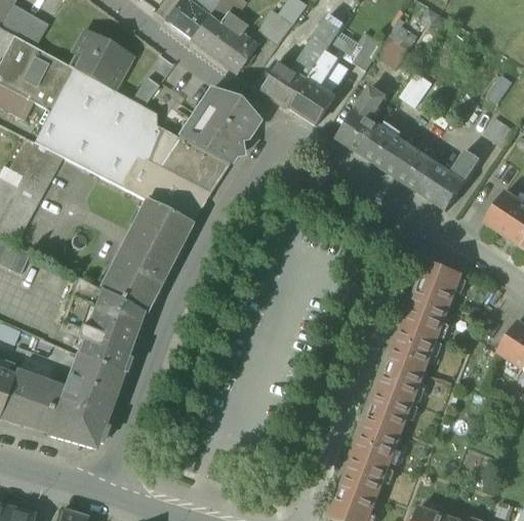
[(0,0),(0,23),(12,2),(13,0),(0,0)]
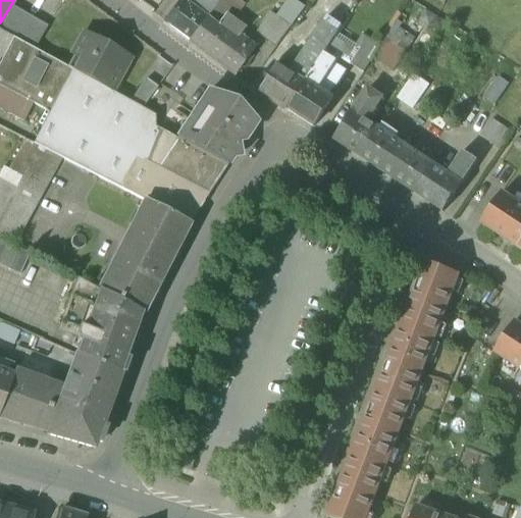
[(178,0),(165,19),(190,38),(207,14),(191,1),(189,0),(178,0)]
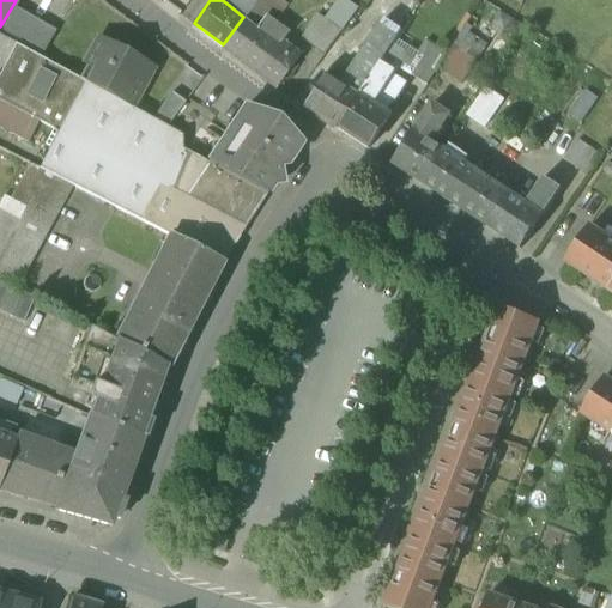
[(225,0),(224,1),(243,17),(255,0),(258,0),(225,0)]
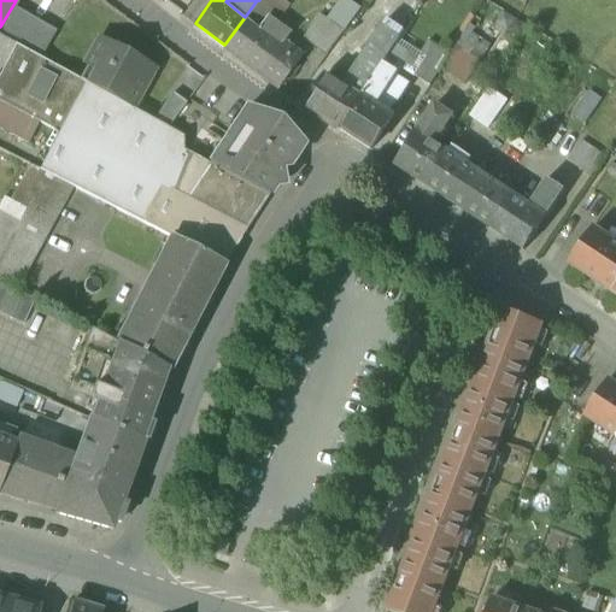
[(259,0),(257,0),(245,17),(260,28),(271,13),(279,4),(283,7),(288,0),(259,0)]
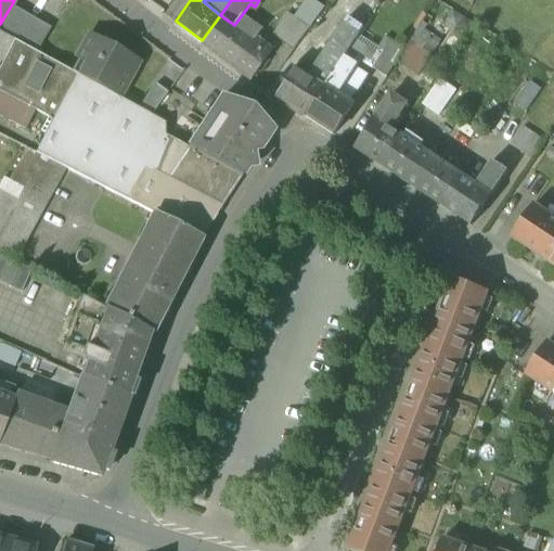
[(15,37),(25,42),(39,17),(13,2),(0,24),(0,28),(16,37),(15,37)]
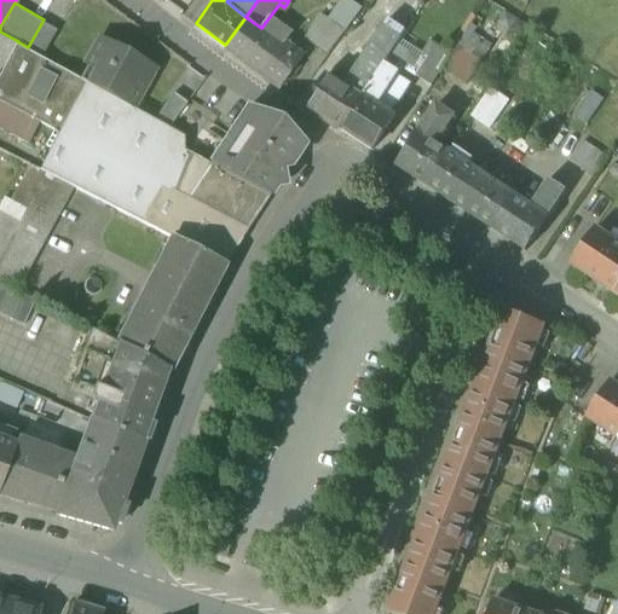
[(307,36),(318,44),(335,21),(324,12),(307,36)]
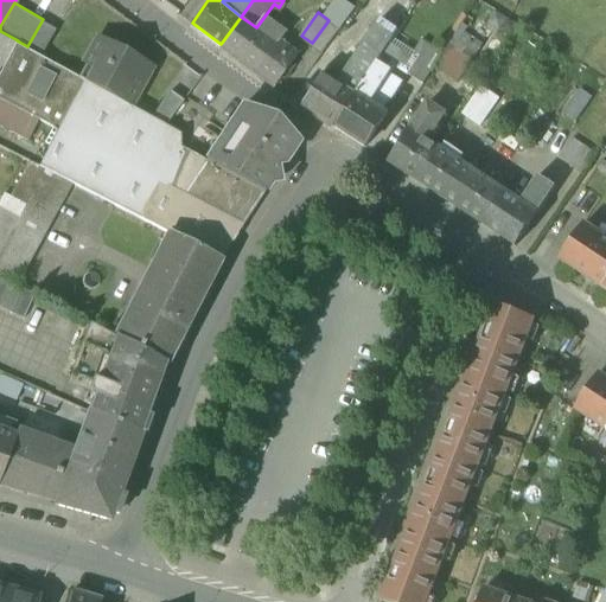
[(267,13),(256,27),(276,42),(280,37),(286,29),(267,13)]
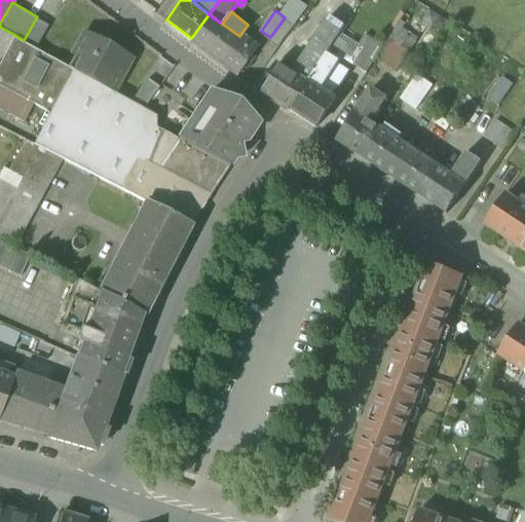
[(327,19),(342,29),(346,24),(331,13),(327,19)]
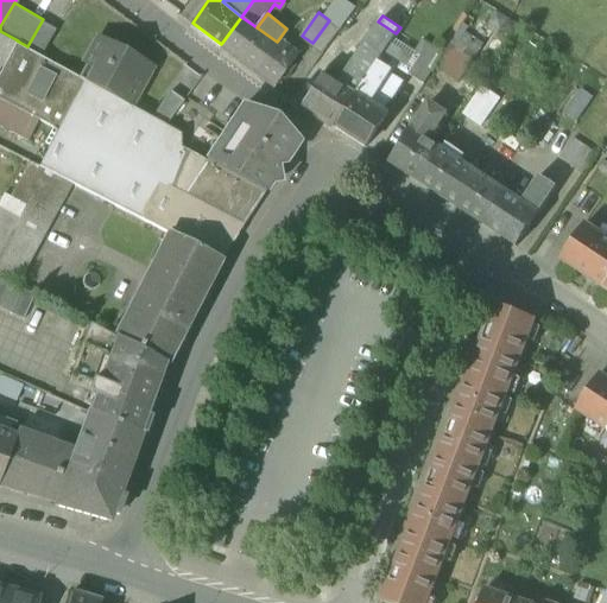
[(299,51),(280,37),(277,42),(257,27),(241,17),(221,44),(257,70),(276,84),(299,51)]
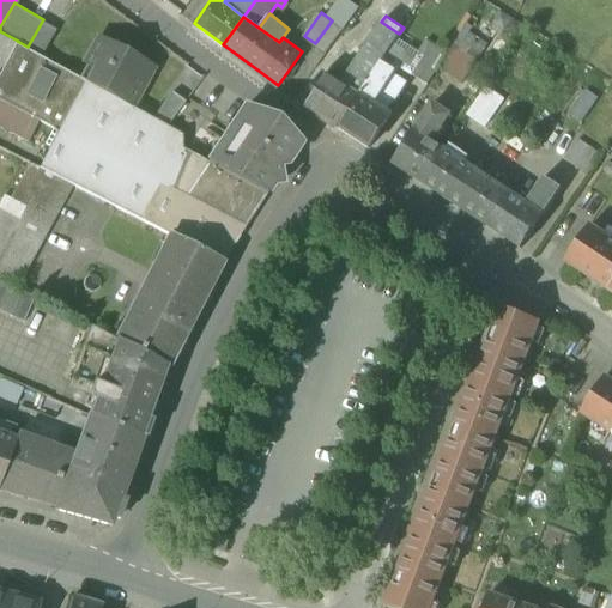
[(56,28),(43,19),(28,47),(42,55),(56,28)]
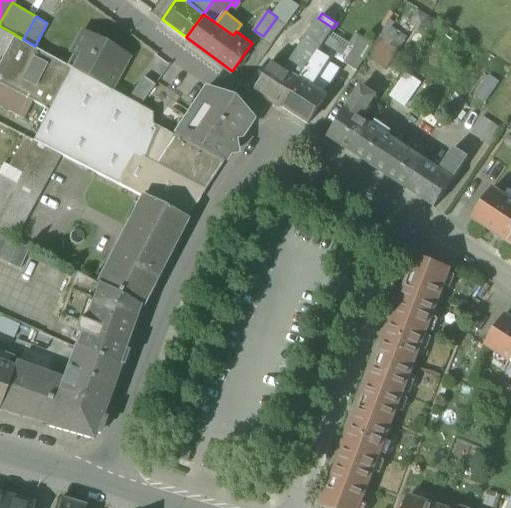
[(286,23),(277,17),(263,36),(272,43),(286,23)]
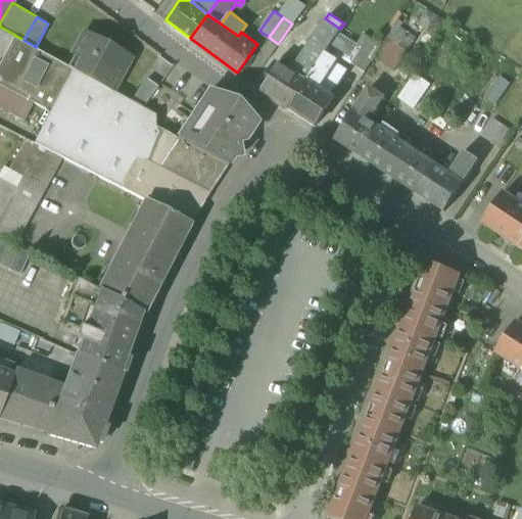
[(303,53),(293,68),(307,79),(309,77),(326,50),(339,30),(340,29),(325,18),(303,53)]
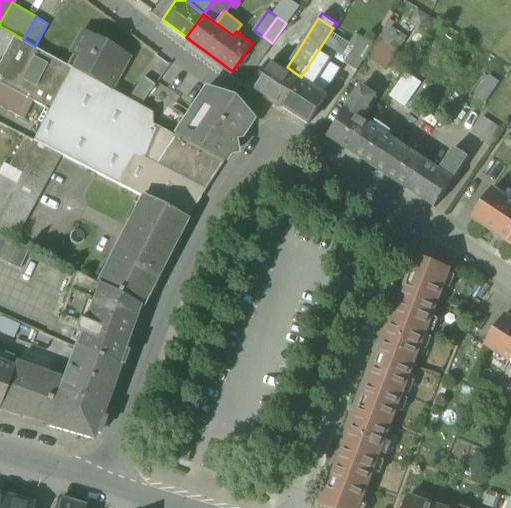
[(142,194),(185,217),(223,160),(174,134),(153,121),(153,111),(140,103),(128,97),(109,86),(66,63),(35,46),(23,39),(14,34),(15,34),(0,26),(0,52),(3,54),(0,60),(0,80),(33,98),(33,99),(49,107),(33,138),(40,141),(61,152),(142,195),(142,194)]
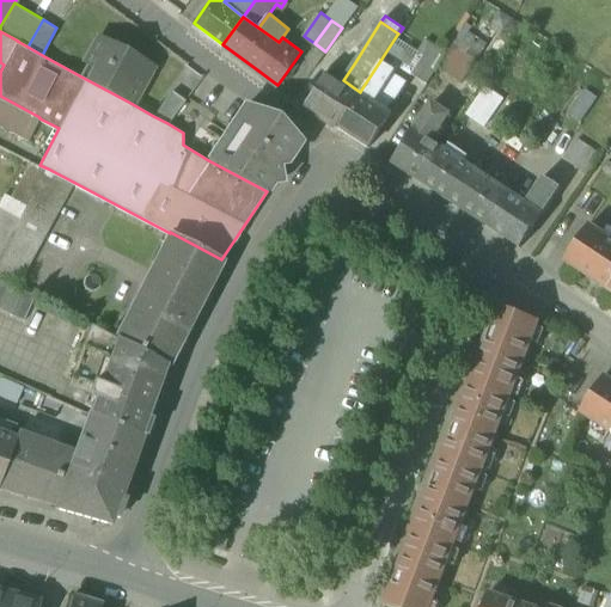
[(425,53),(397,35),(382,59),(396,67),(398,62),(411,72),(425,53)]
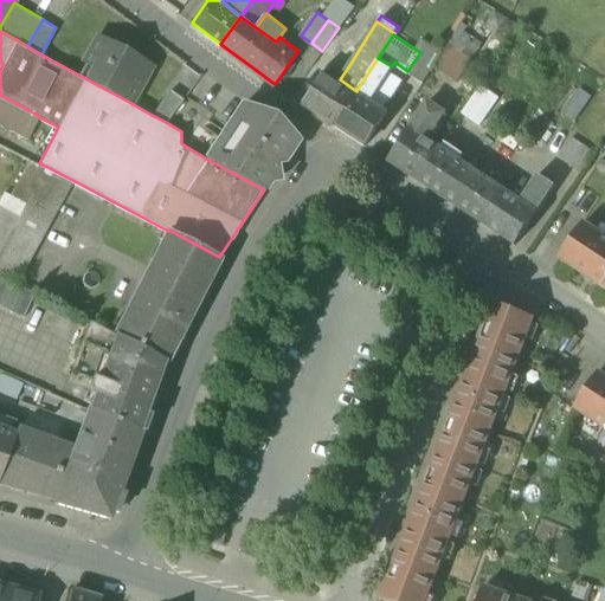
[(78,75),(129,102),(149,65),(100,38),(78,75)]
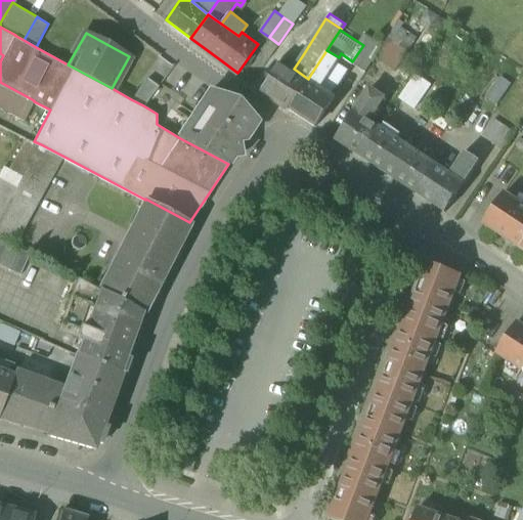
[(388,34),(382,44),(375,53),(395,67),(408,47),(388,34)]
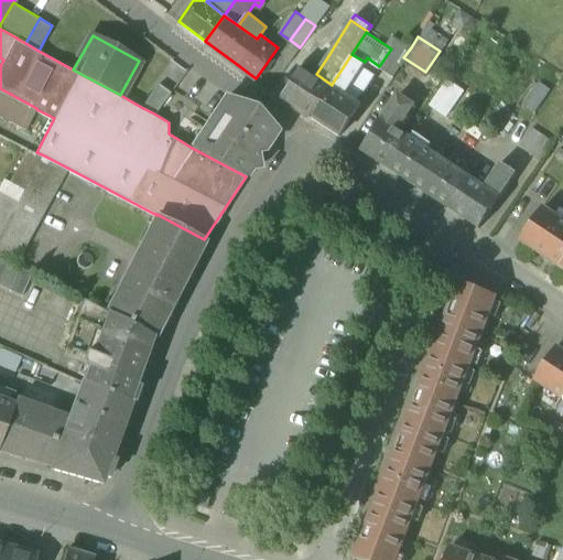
[(392,75),(403,57),(411,47),(398,39),(391,49),(379,66),(392,75)]
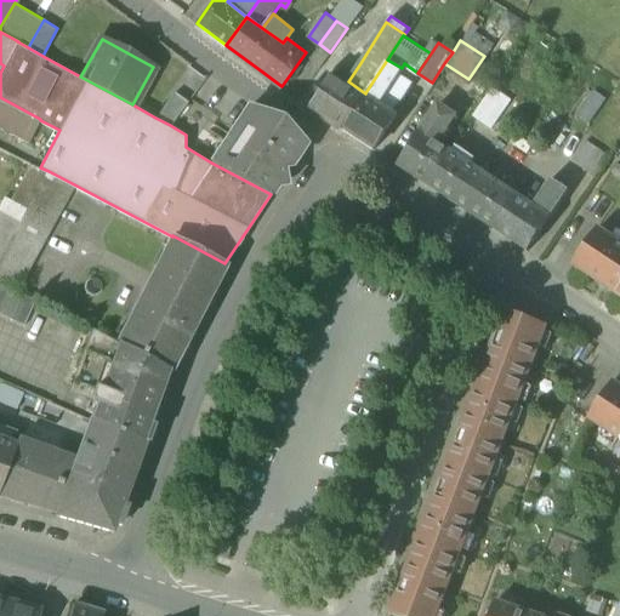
[(387,60),(367,91),(380,100),(402,68),(387,60)]
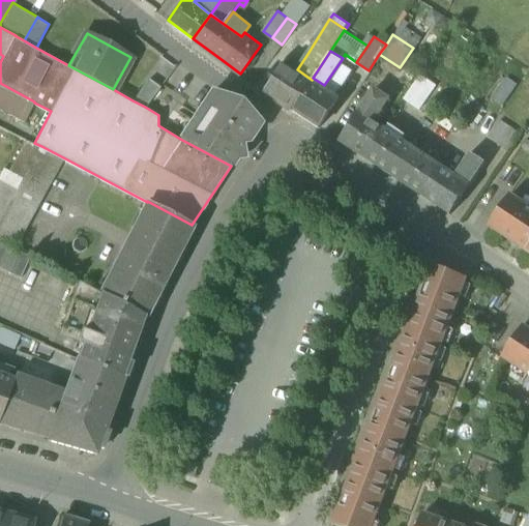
[(293,108),(312,80),(297,69),(283,60),(264,88),(293,108)]
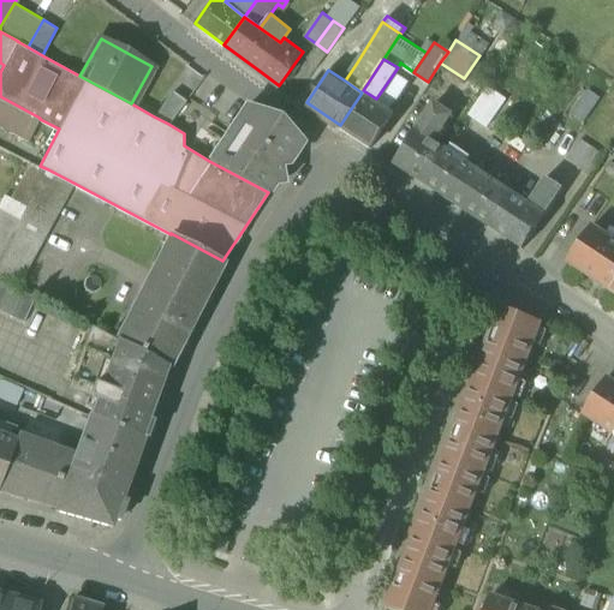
[(470,112),(488,124),(506,96),(488,84),(470,112)]
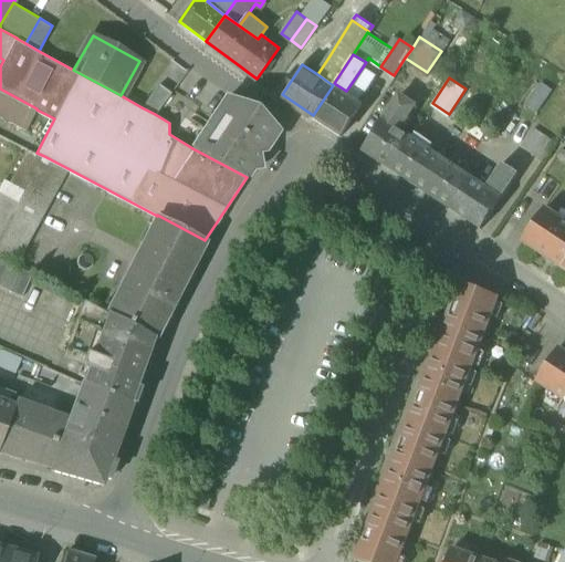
[(142,107),(155,114),(173,91),(159,82),(142,107)]
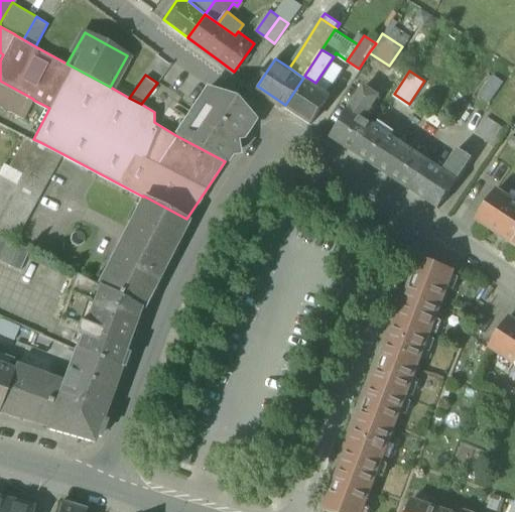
[(331,93),(315,83),(304,76),(303,78),(285,105),(311,122),(331,93)]
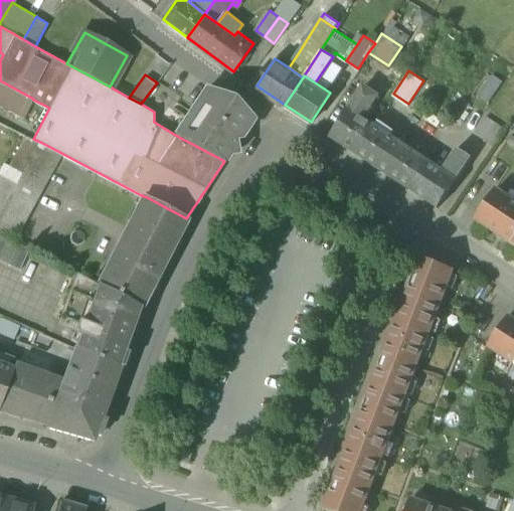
[(0,104),(24,117),(33,100),(33,99),(0,80),(0,104)]
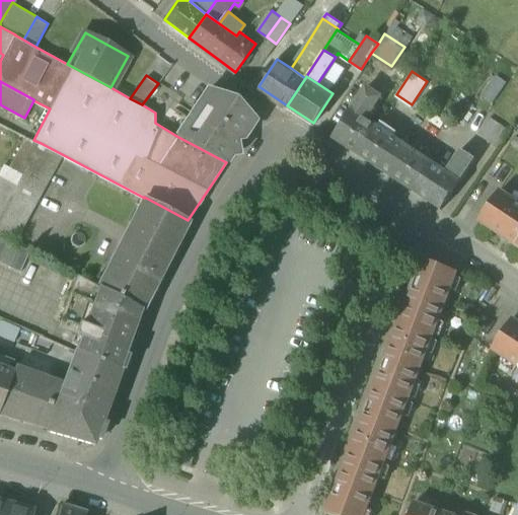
[(368,85),(354,107),(366,116),(381,94),(368,85)]
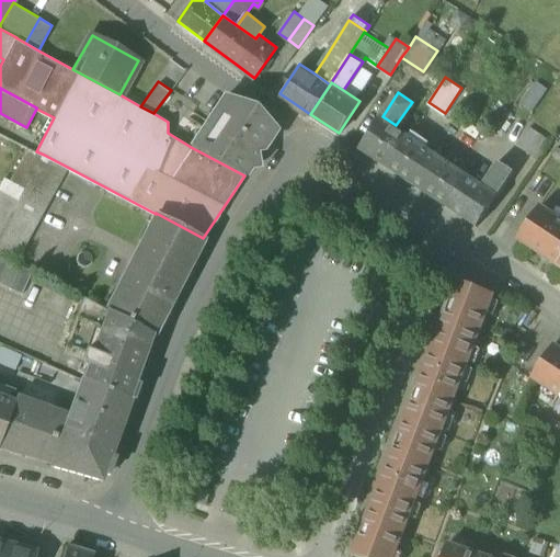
[(244,175),(251,166),(259,165),(258,157),(255,149),(263,148),(276,128),(225,95),(217,108),(207,110),(209,118),(203,127),(194,129),(196,138),(191,147),(244,175)]
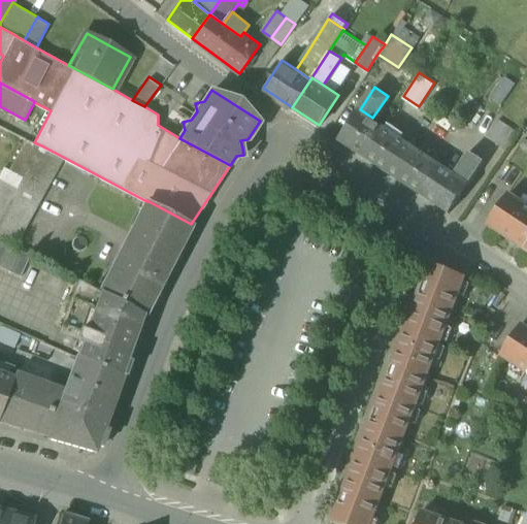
[(384,126),(372,118),(360,109),(359,108),(339,138),(364,155),(384,126)]
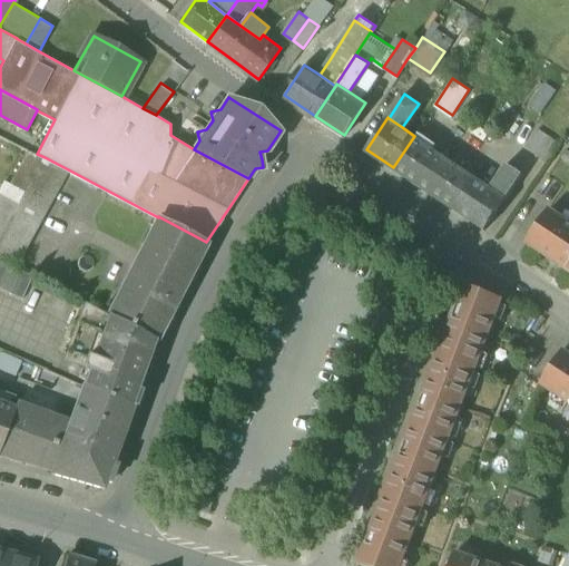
[(526,146),(536,153),(548,133),(539,127),(526,146)]
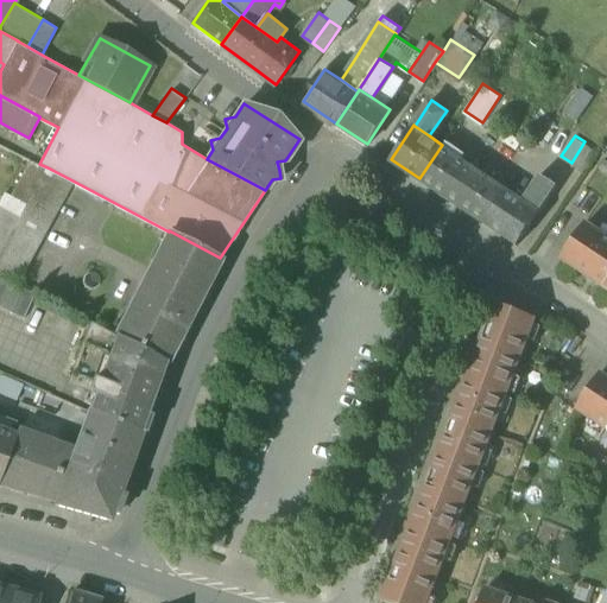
[(571,163),(583,171),(598,150),(585,141),(571,163)]
